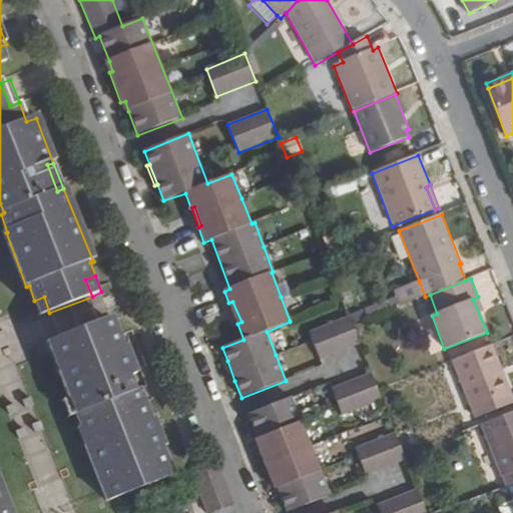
[(394,298),(349,316),(349,317),(352,325),(425,297),(419,281),(392,292),(394,298)]
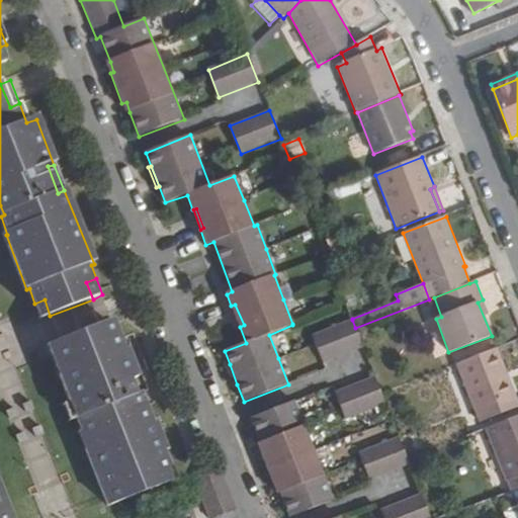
[(45,299),(34,304),(40,320),(50,316),(45,299)]
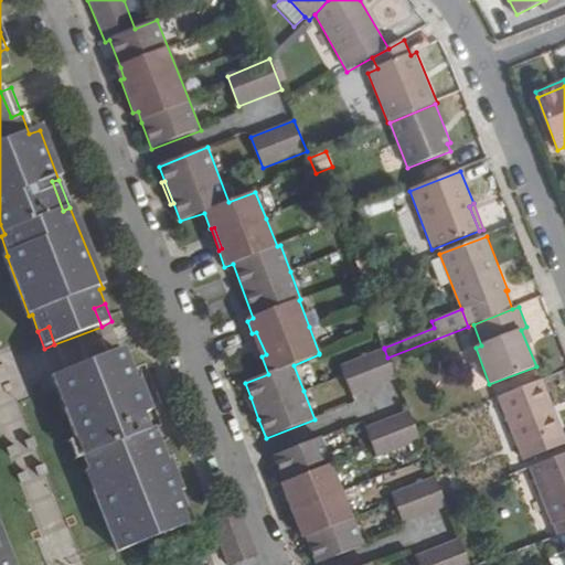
[(256,332),(252,333),(262,356),(266,354),(256,332)]
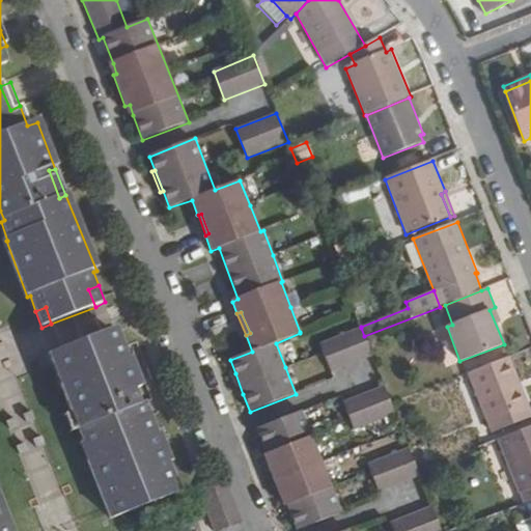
[(118,327),(108,331),(112,345),(123,341),(118,327)]
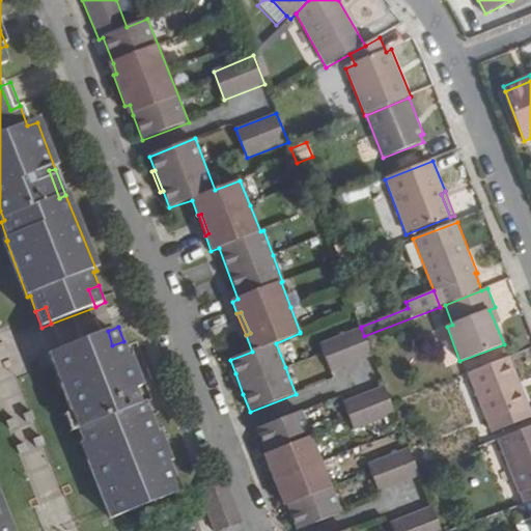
[(320,343),(324,352),(332,372),(372,357),(364,336),(361,328),(320,343)]
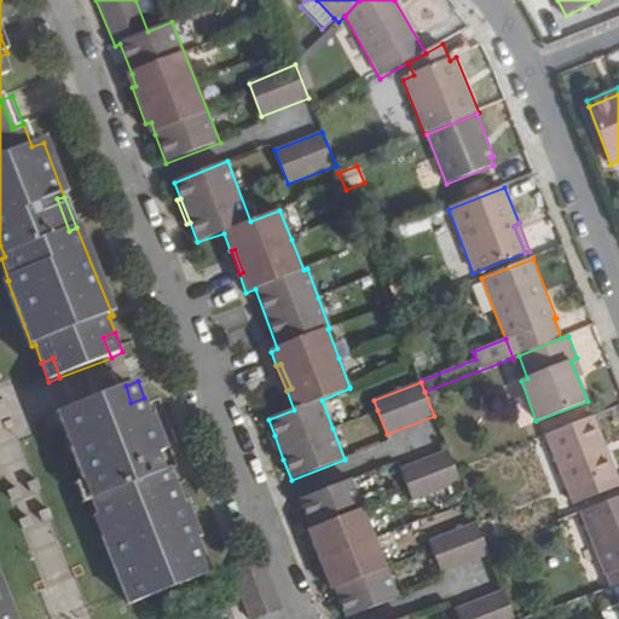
[(92,499),(97,497),(102,508),(96,510),(106,536),(103,538),(127,606),(209,574),(197,541),(200,538),(187,505),(184,507),(177,486),(172,489),(166,472),(160,453),(168,451),(156,418),(152,418),(144,398),(131,403),(126,386),(99,395),(103,403),(91,406),(93,412),(91,421),(82,424),(80,418),(64,424),(86,481),(92,499)]
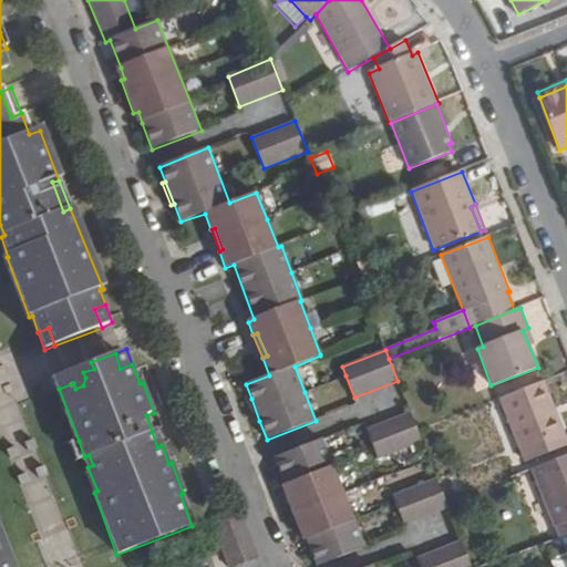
[(91,362),(54,377),(59,389),(73,383),(75,389),(83,385),(85,378),(83,372),(94,369),(91,362)]
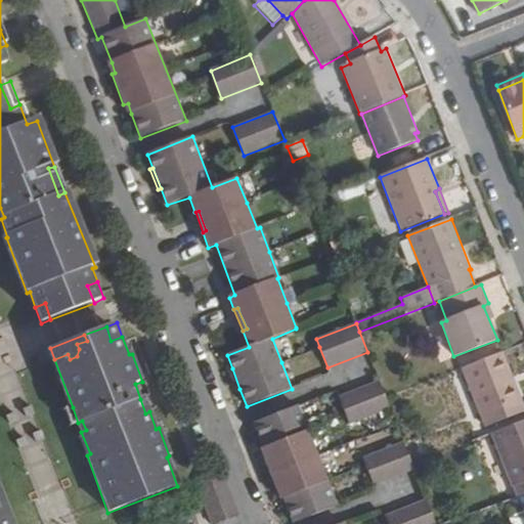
[(485,428),(523,412),(523,406),(504,352),(462,368),(485,428)]
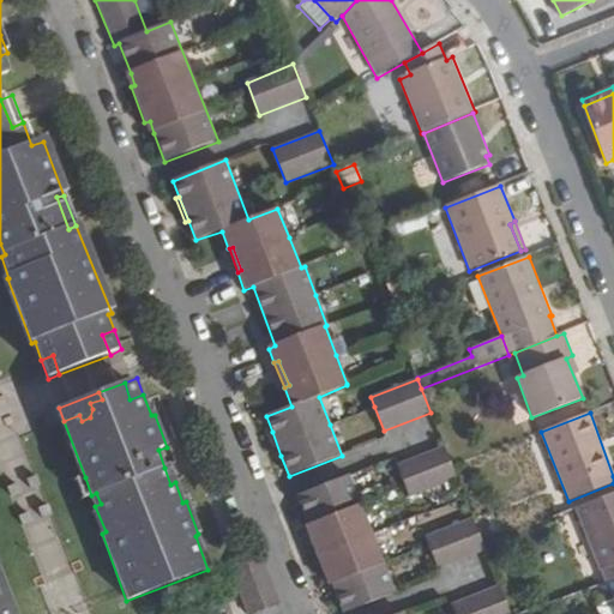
[(272,432),(268,433),(276,457),(281,456),(272,432)]
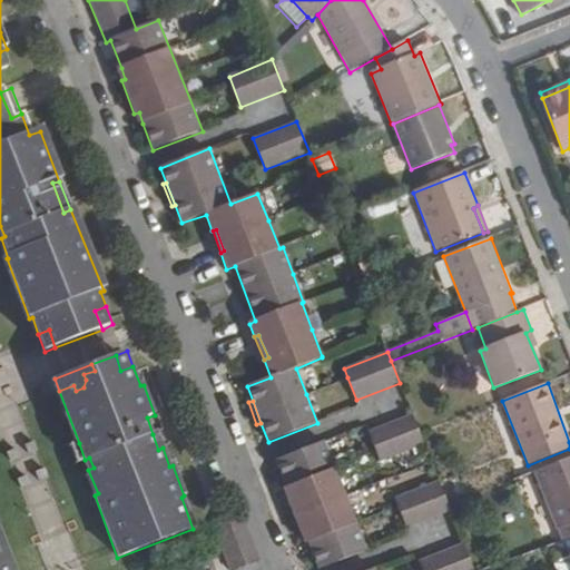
[(413,415),(369,432),(376,452),(381,462),(424,445),(420,433),(413,415)]
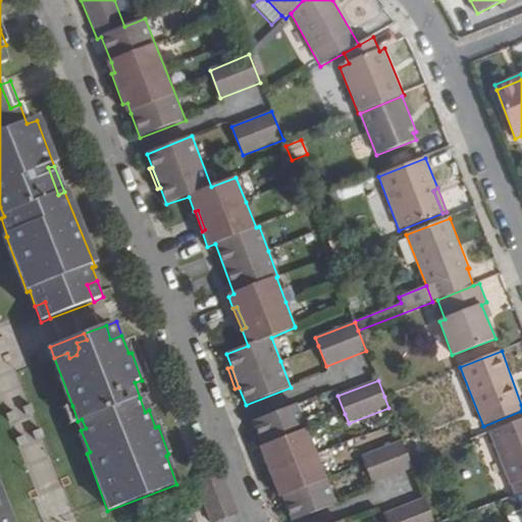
[(144,397),(140,398),(145,412),(149,410),(144,397)]
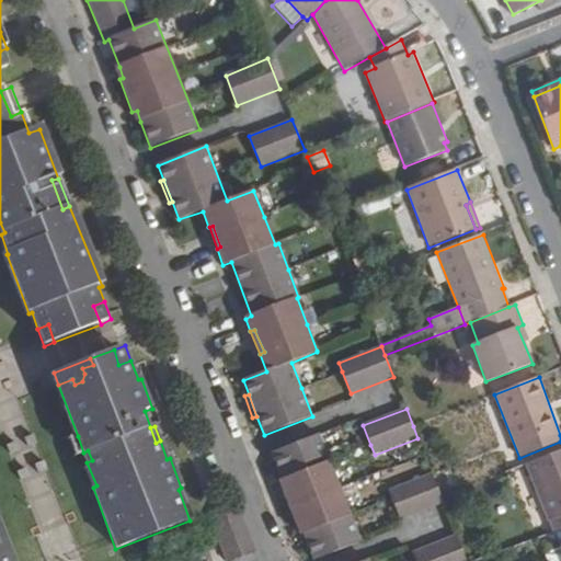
[(286,490),(283,492),(296,525),(300,524),(304,534),(313,560),(362,541),(352,515),(341,488),(330,461),(320,435),(272,454),(283,480),(286,490)]
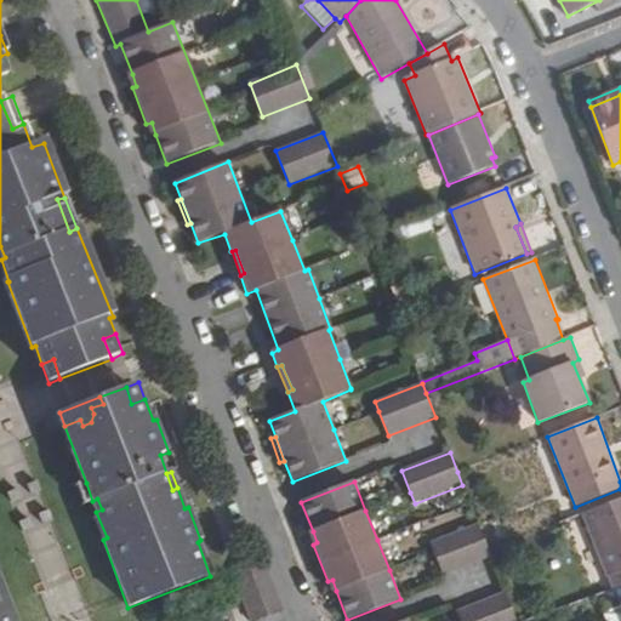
[(86,483),(75,486),(83,506),(92,501),(86,483)]
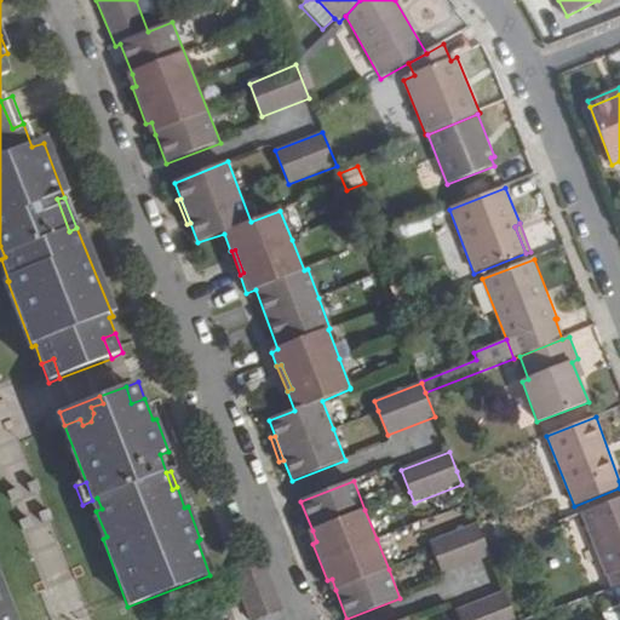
[(42,491),(39,483),(30,487),(34,494),(42,491)]
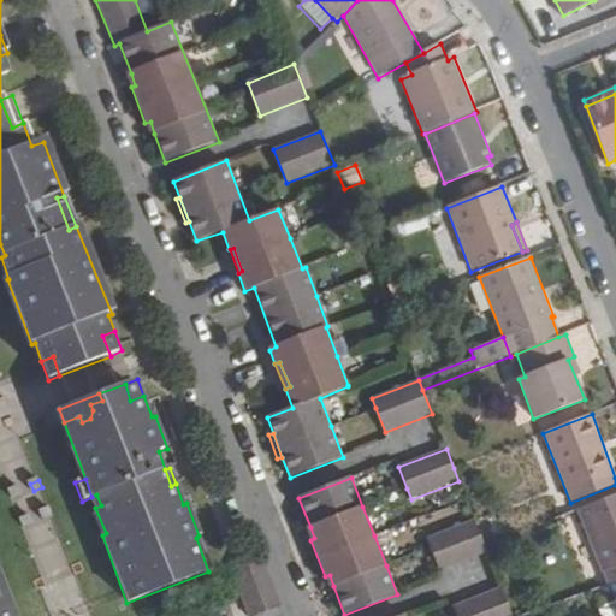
[(22,496),(18,489),(10,491),(13,498),(22,496)]
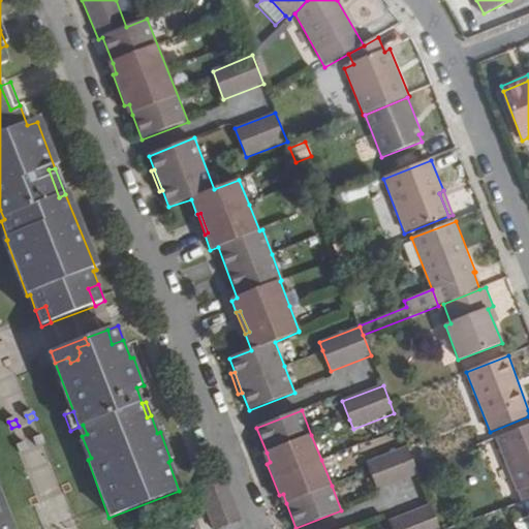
[(528,425),(497,437),(523,504),(528,502),(528,425)]
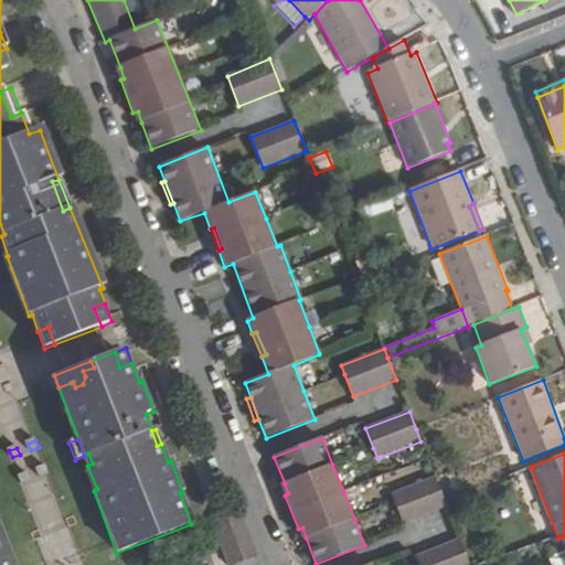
[(49,473),(45,466),(39,469),(41,477),(49,473)]
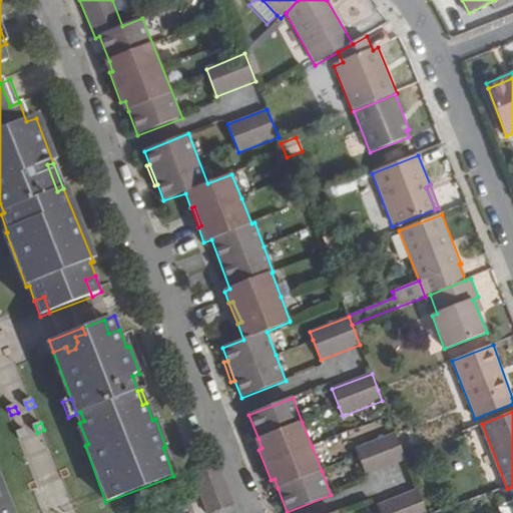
[(26,437),(24,430),(18,433),(20,440),(26,437)]
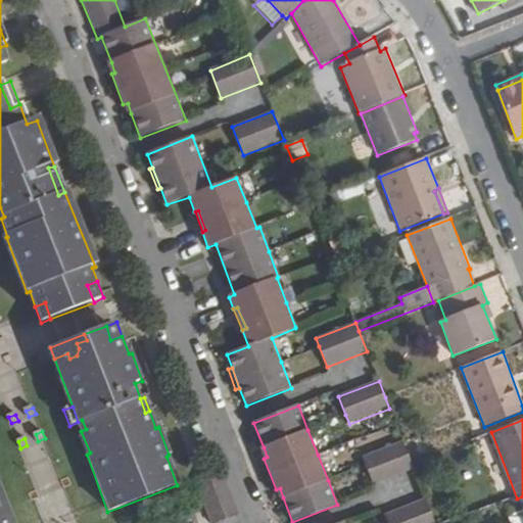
[(364,458),(366,465),(373,485),(413,469),(411,464),(401,441),(364,458)]
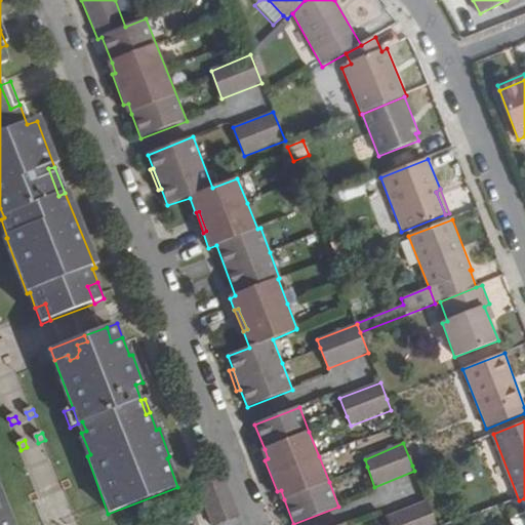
[(203,500),(211,524),(217,524),(241,517),(225,476),(212,480),(197,487),(203,500)]
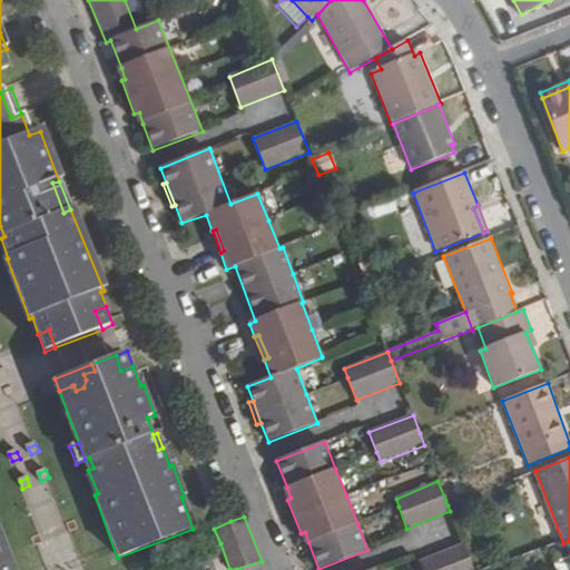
[(0,569),(15,569),(1,533),(0,533),(0,569)]
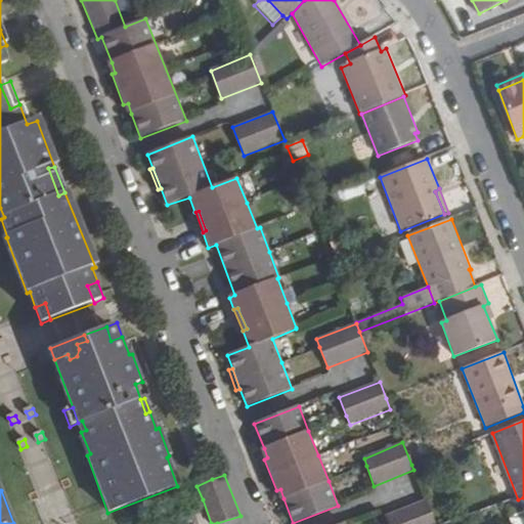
[(435,523),(426,501),(386,516),(388,523),(435,523)]
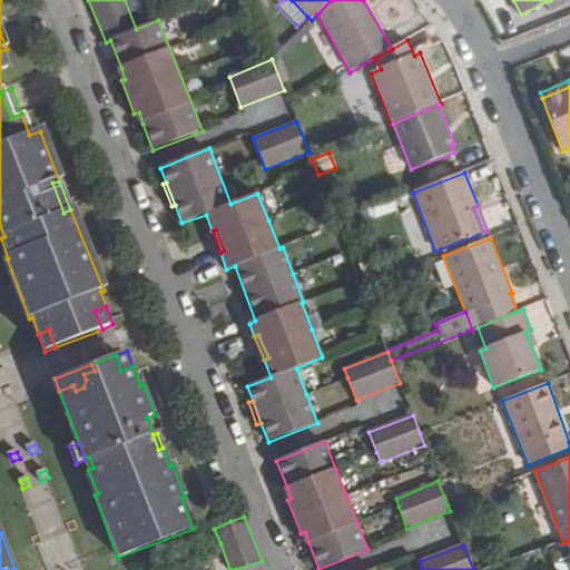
[(569,569),(569,558),(569,557),(552,563),(553,569),(569,569)]
